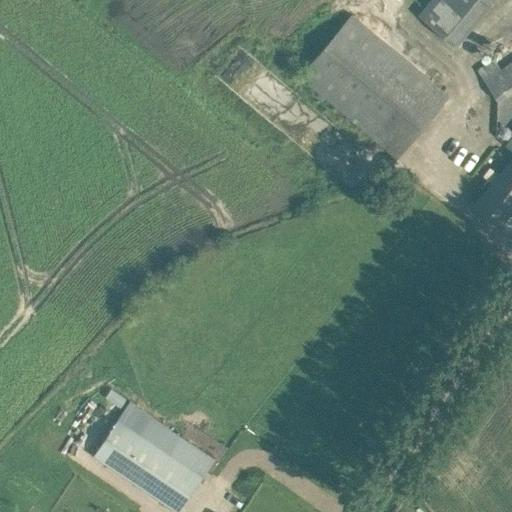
[(432,0),(422,12),(460,43),(495,0),(432,0)]
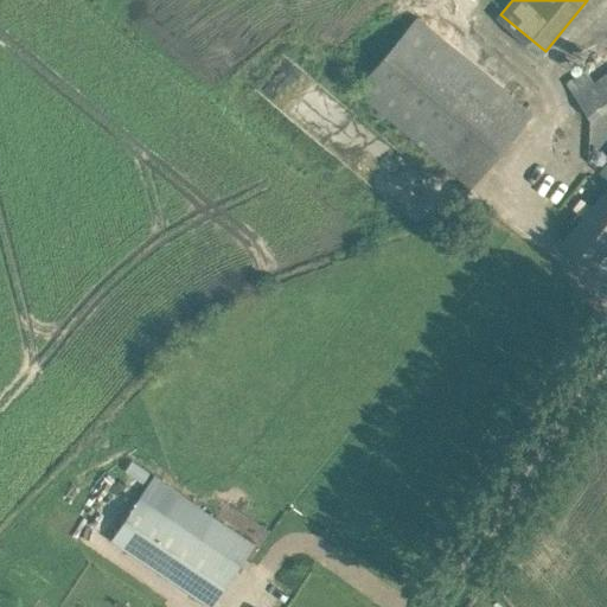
[(353,90),(470,186),(532,110),(416,14),(353,90)]
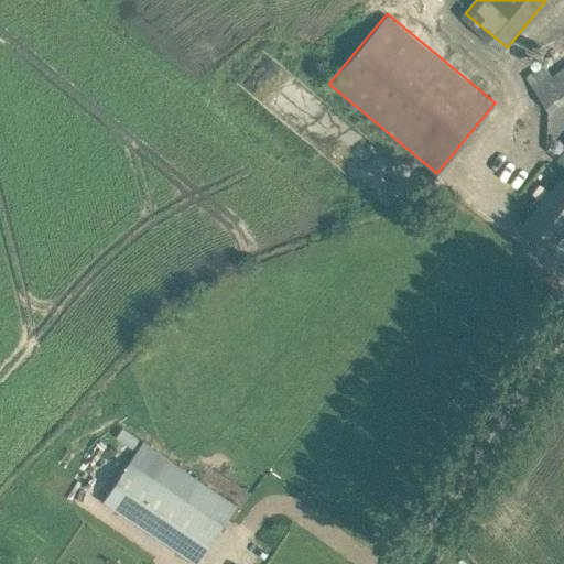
[(563,66),(552,76),(544,64),(525,76),(549,110),(563,99),(563,66)]
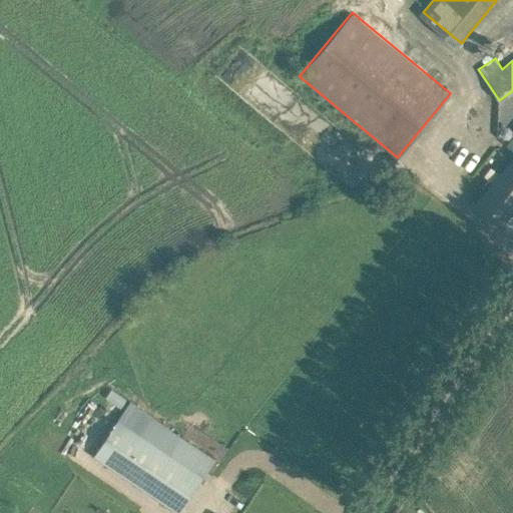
[(512,135),(506,143),(512,149),(512,157),(476,204),(501,225),(512,209),(512,135)]
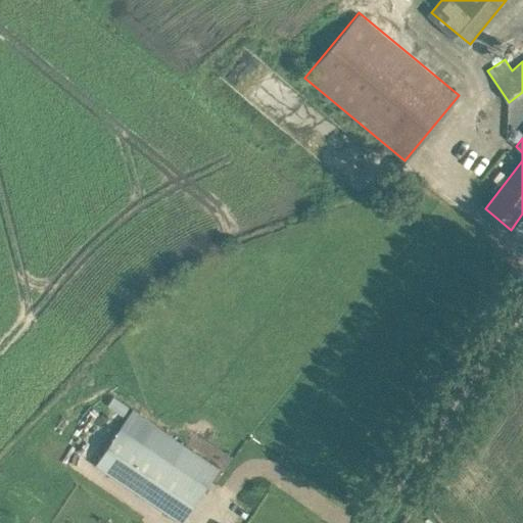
[(133,409),(95,465),(183,522),(220,467),(133,409)]
